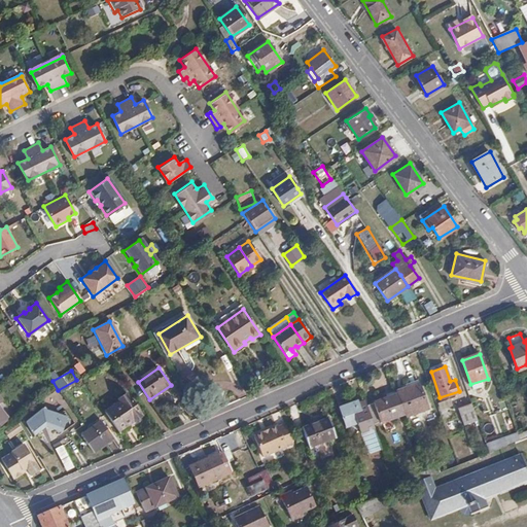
[(420,383),(396,391),(403,414),(405,417),(428,409),(420,383)]
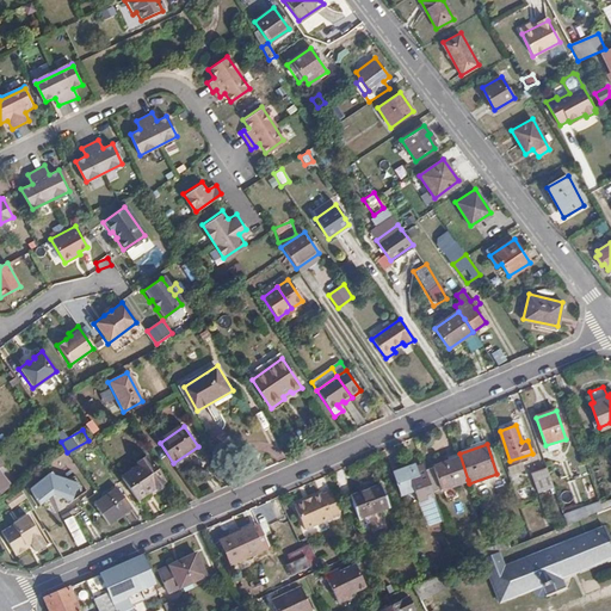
[(468,480),(460,454),(448,457),(449,461),(424,469),(431,491),(440,487),(442,489),(468,480)]
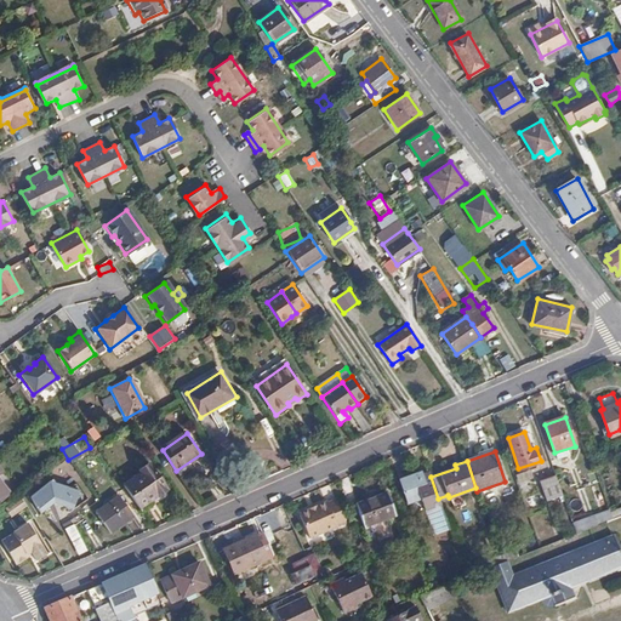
[(124,486),(138,508),(165,489),(147,465),(137,472),(140,474),(124,486)]
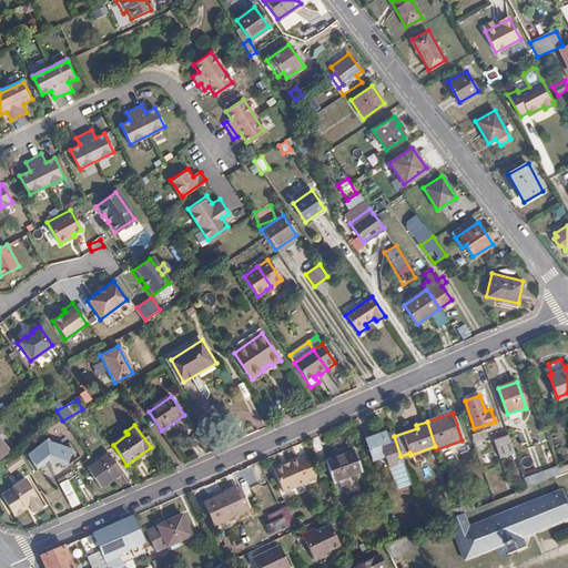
[(392,453),(385,433),(366,439),(373,459),(392,453)]
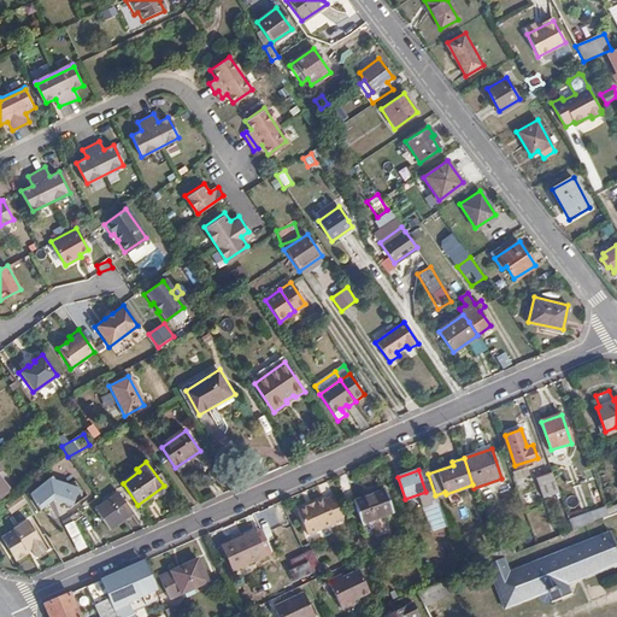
[(558,491),(551,471),(535,476),(542,497),(558,491)]
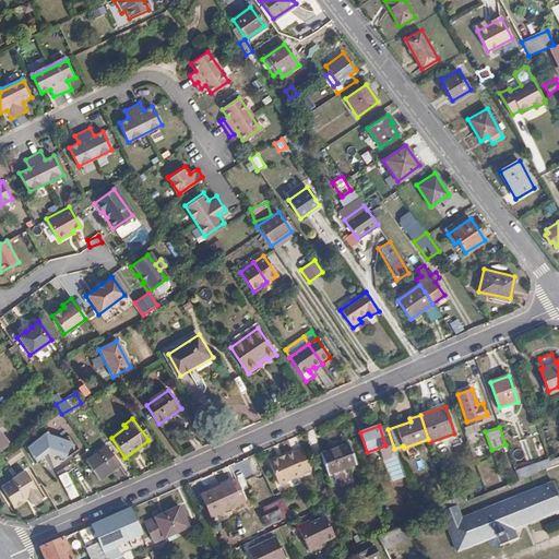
[(51,465),(68,452),(48,428),(21,451),(33,465),(45,455),(51,465)]
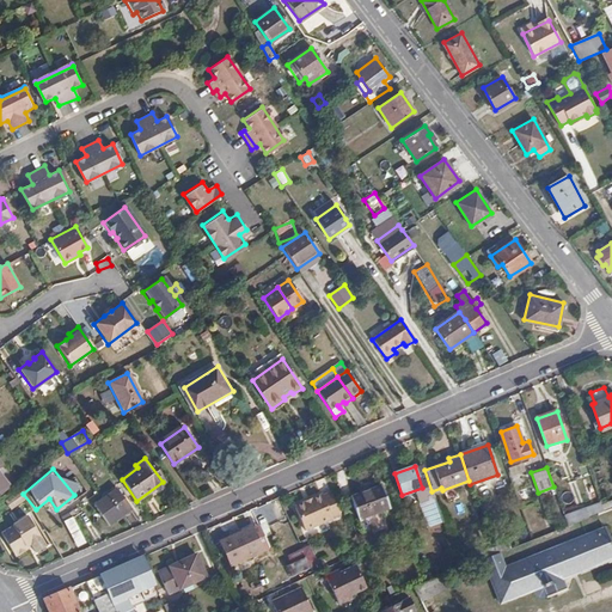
[(130,507),(116,487),(93,503),(106,524),(130,507)]
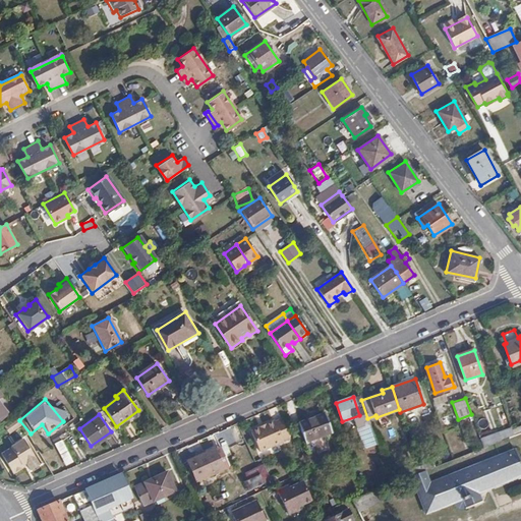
[(332,431),(325,414),(299,424),(305,442),(332,431)]
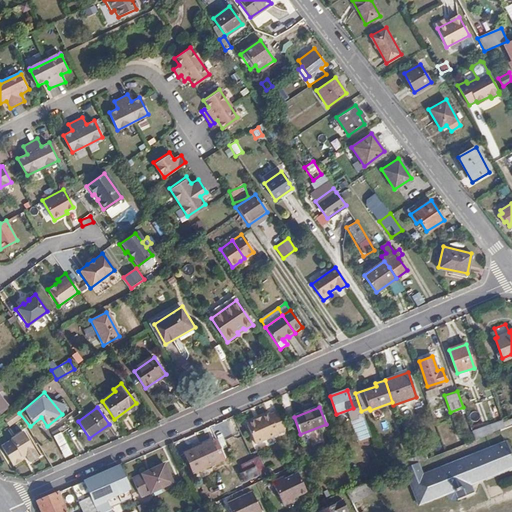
[(8,428),(20,419),(14,411),(2,421),(8,428)]
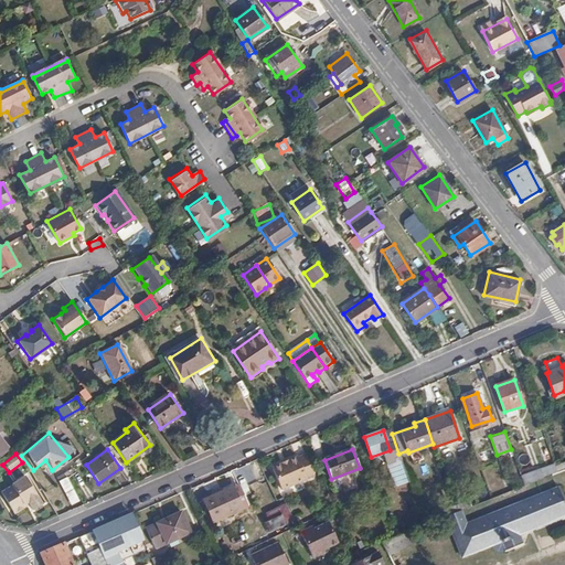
[(315,475),(306,454),(298,457),(297,456),(272,467),(281,489),(315,475)]
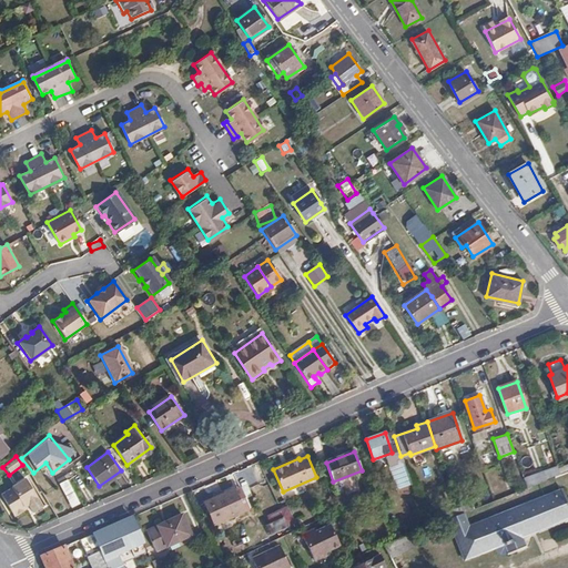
[(556,465),(523,477),(526,487),(559,475),(556,465)]
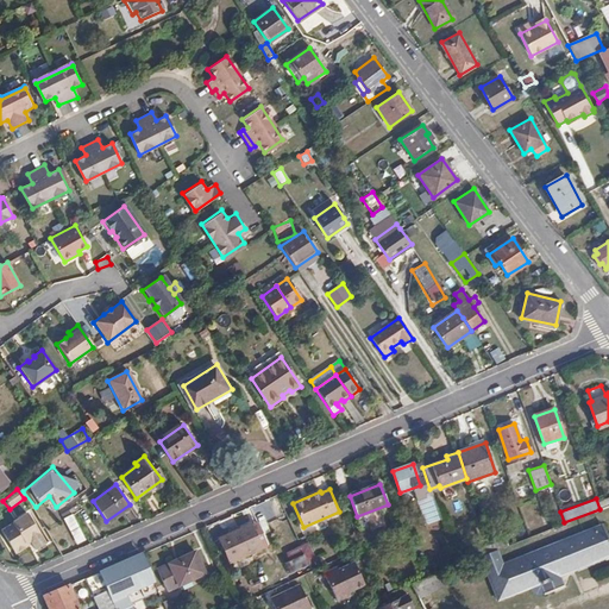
[(13,523),(2,532),(14,551),(18,551),(25,547),(26,544),(31,541),(37,548),(45,544),(26,514),(12,522),(13,523)]
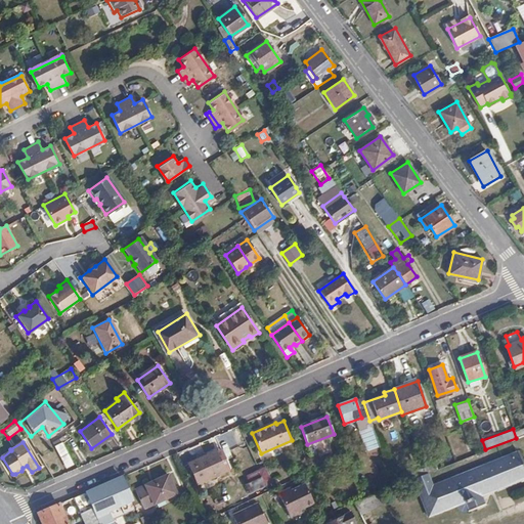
[(61,443),(54,446),(63,470),(72,466),(61,443)]
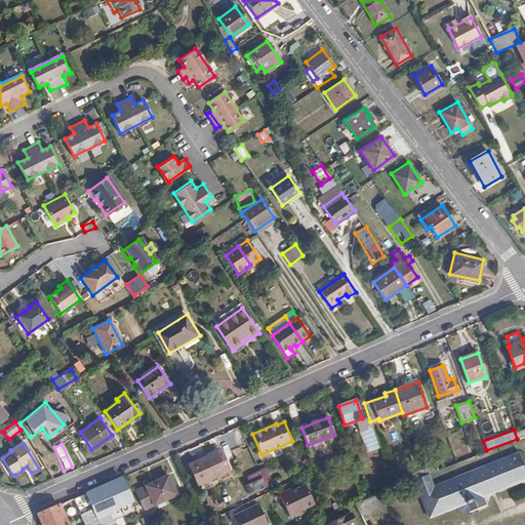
[(225,472),(216,452),(190,465),(198,484),(225,472)]
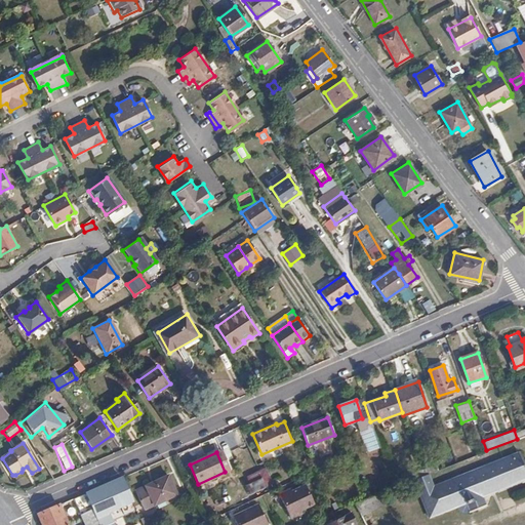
[(433,488),(427,475),(423,476),(412,480),(418,494),(423,492),(433,517),(457,508),(458,511),(462,512),(469,511),(469,513),(478,510),(475,503),(482,500),(482,498),(524,481),(522,474),(524,472),(524,467),(519,452),(433,488)]
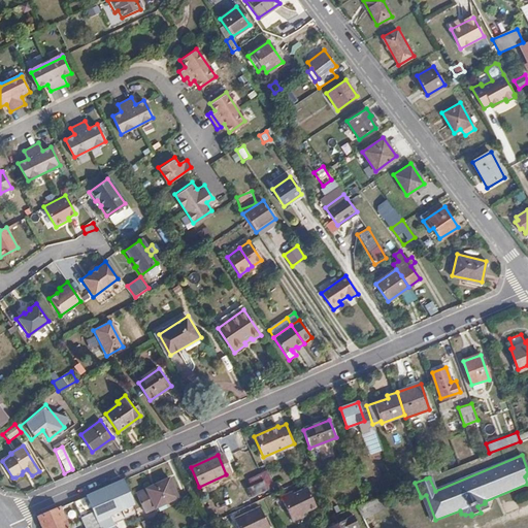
[(273,486),(266,471),(260,473),(267,489),(273,486)]
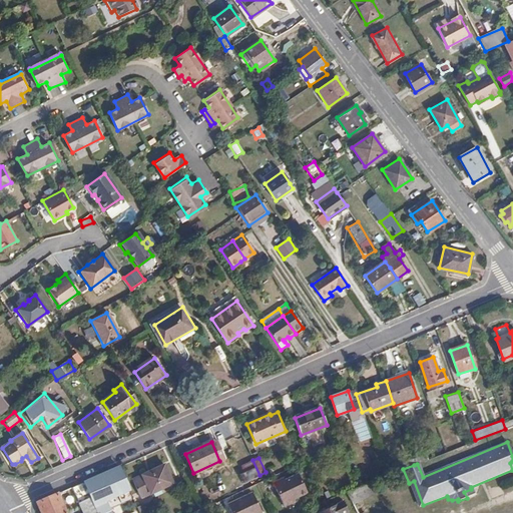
[(260,475),(252,460),(240,465),(243,473),(238,474),(243,482),(260,475)]
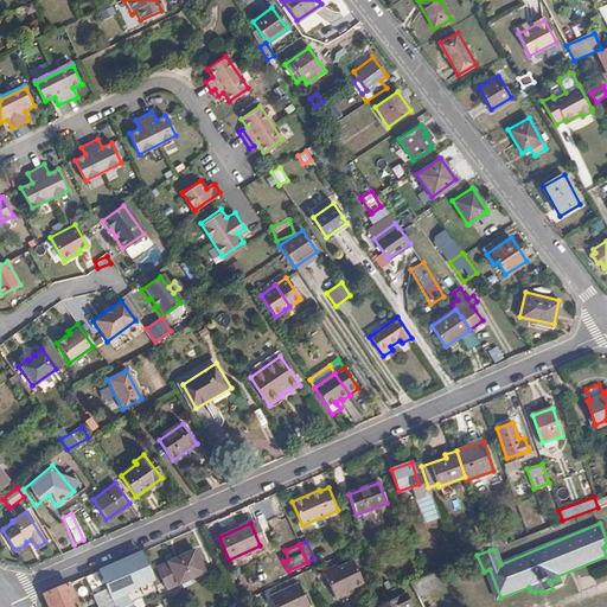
[(204,572),(193,549),(157,566),(167,588),(204,572)]
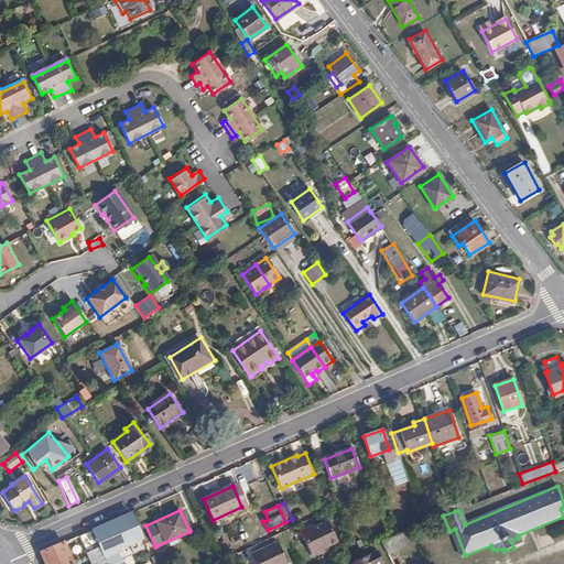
[(145,548),(131,512),(42,552),(46,563),(74,563),(67,548),(83,541),(86,548),(98,542),(107,563),(117,560),(145,548)]
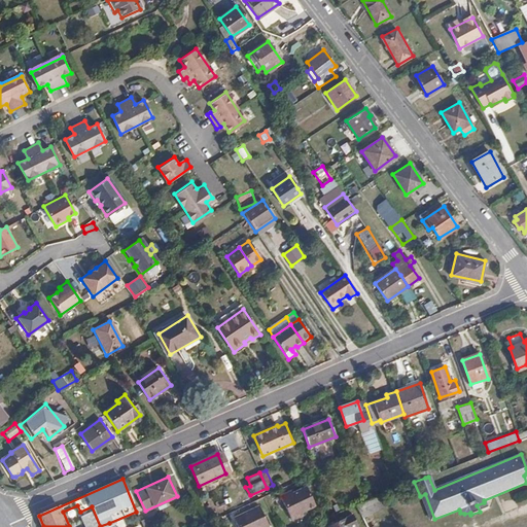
[(292,490),(280,495),(291,519),(304,514),(303,512),(316,505),(307,486),(293,493),(292,490)]
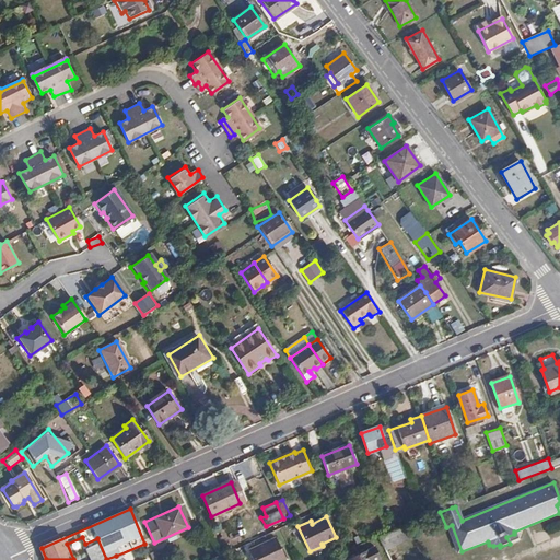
[(452,525),(446,527),(457,553),(462,551),(452,525)]
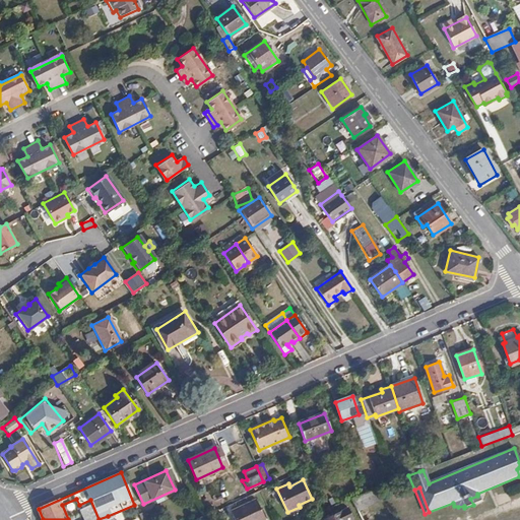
[(480,502),(477,496),(470,499),(473,505),(480,502)]
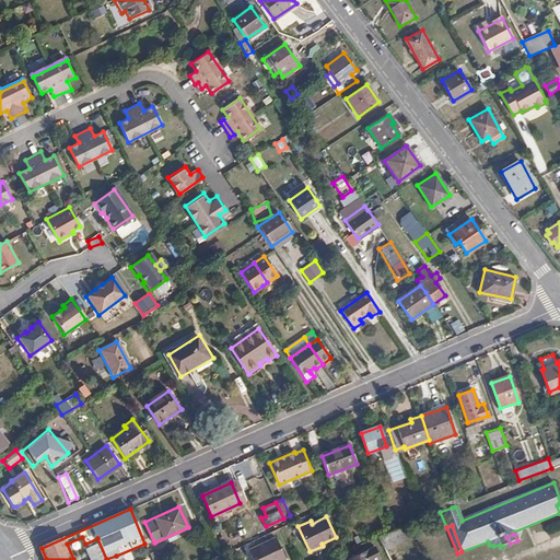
[(74,552),(81,547),(76,539),(69,544),(74,552)]
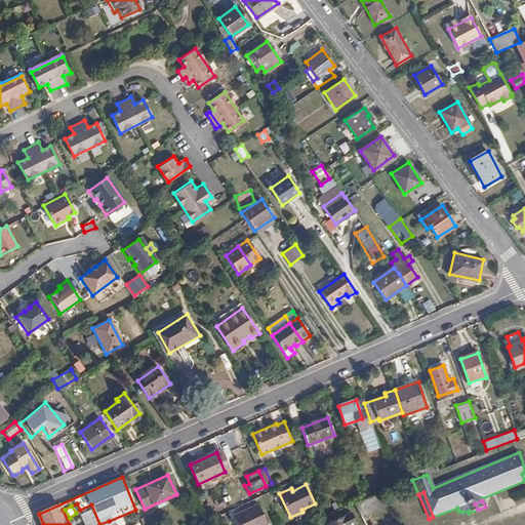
[(256,524),(249,508),(224,520),(226,524),(256,524)]
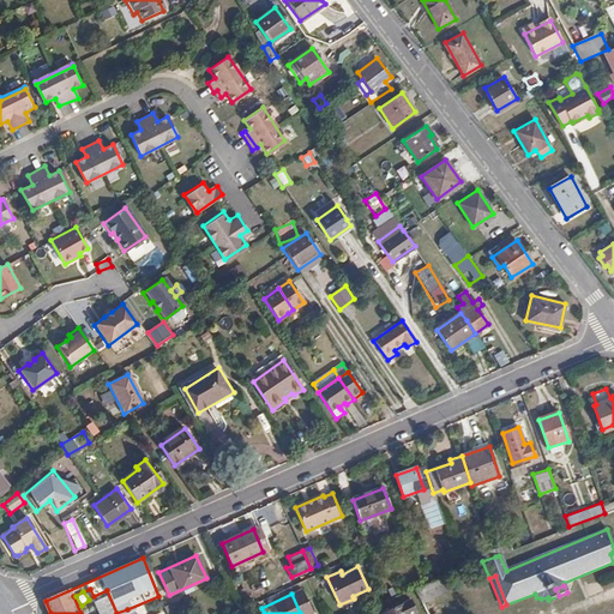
[(414,613),(416,613),(409,600),(379,613),(414,613)]
